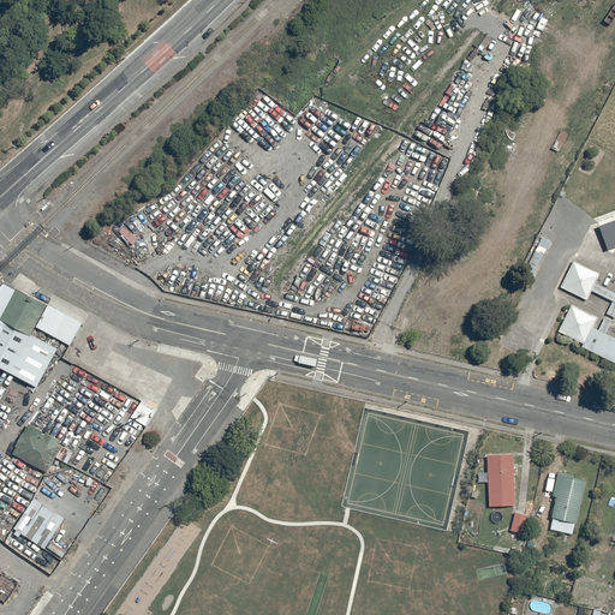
[(602,273),(574,261),(562,288),(589,300),(592,292),(613,302),(599,329),(595,327),(599,318),(572,305),(560,332),(578,339),(575,345),(614,363),(614,336),(609,335),(614,321),(614,290),(598,282),(602,273)]
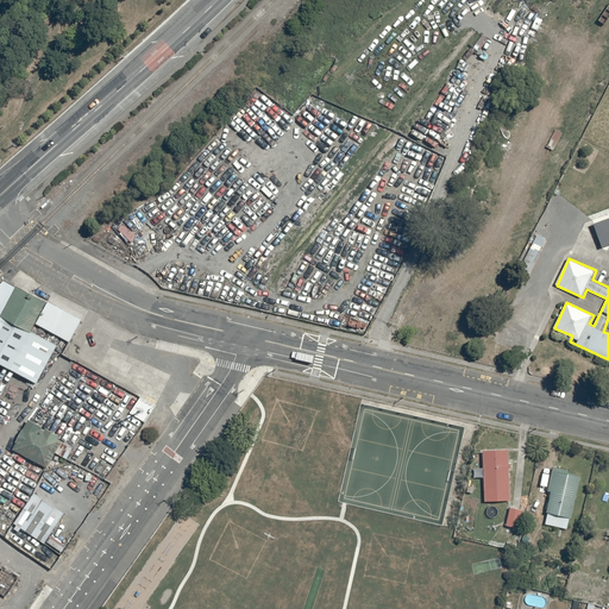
[(36,324),(70,343),(82,319),(49,301),(49,302),(18,284),(17,287),(5,280),(0,284),(0,363),(37,383),(58,345),(32,331),(36,324)]
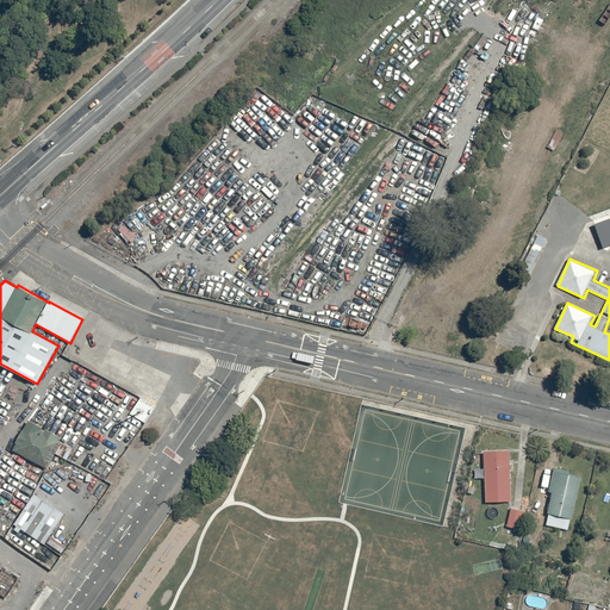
[(17,443),(13,449),(48,467),(56,453),(68,459),(73,448),(62,442),(63,441),(58,440),(60,436),(47,429),(45,431),(42,430),(44,427),(30,419),(24,429),(16,443),(17,443)]
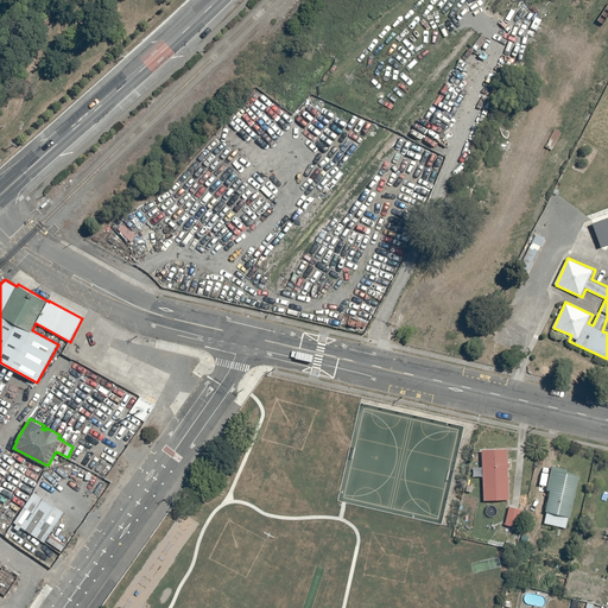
[(508,448),(483,449),(486,501),(511,500),(508,448)]
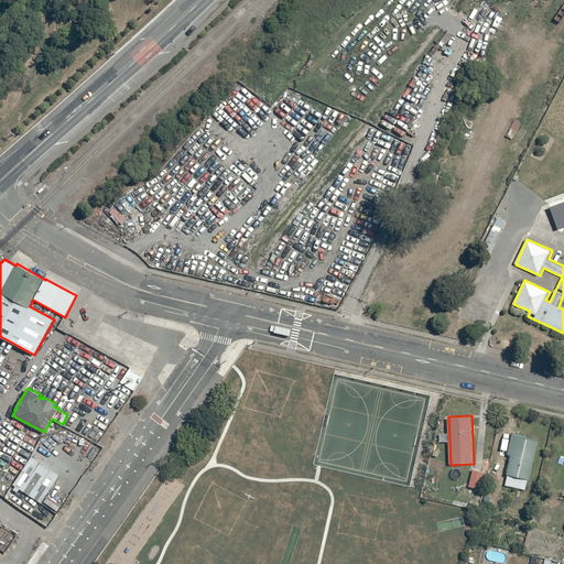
[(538,437),(513,434),(506,486),(528,489),(529,480),(531,480),(538,437)]
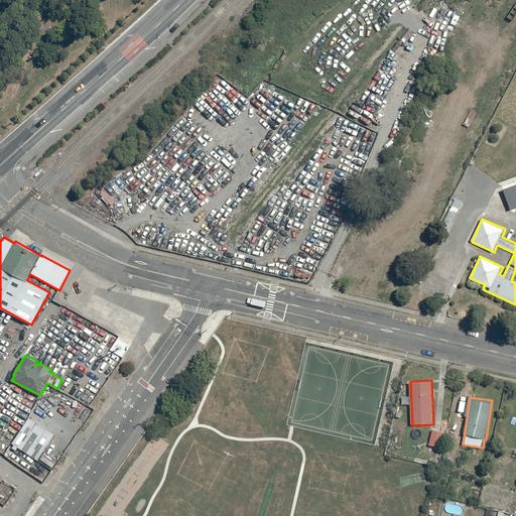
[(18,447),(38,461),(55,434),(29,417),(12,443),(14,444),(12,447),(16,450),(18,447)]
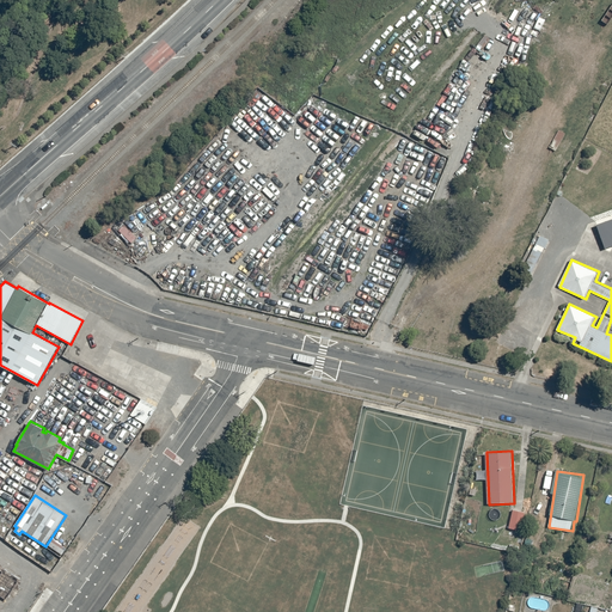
[(528,512),(513,509),(510,528),(522,530),(522,527),(527,528),(528,512)]
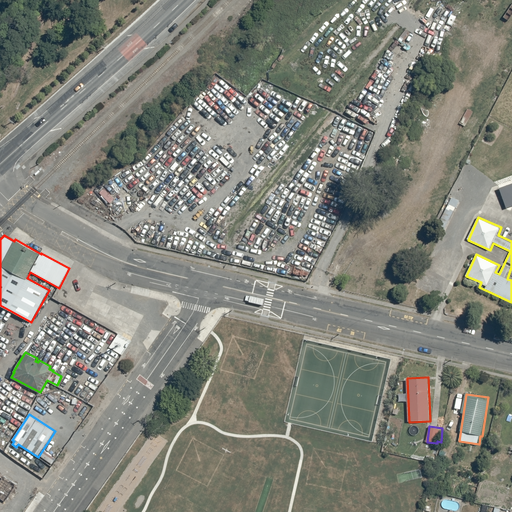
[(0,509),(8,498),(12,501),(17,494),(13,492),(17,485),(4,476),(3,478),(0,475),(0,509)]
